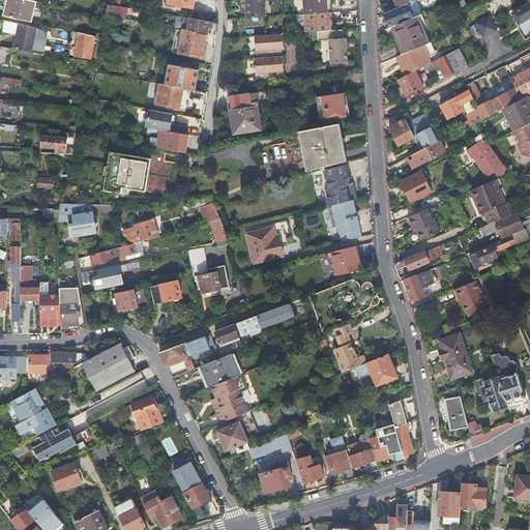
[(30,0),(5,0),(2,16),(30,22),(34,1),(30,0)]
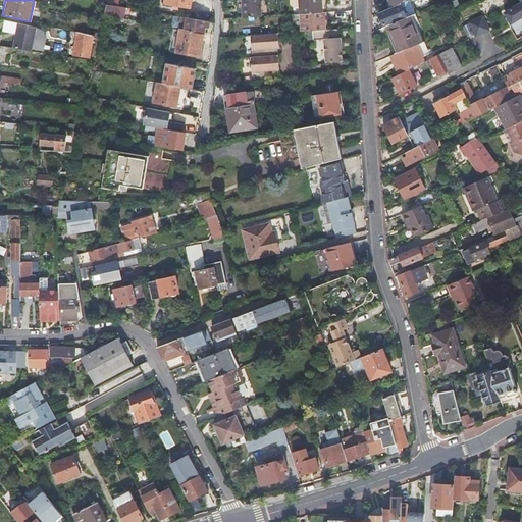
[(163,0),(162,5),(188,9),(189,0),(163,0)]
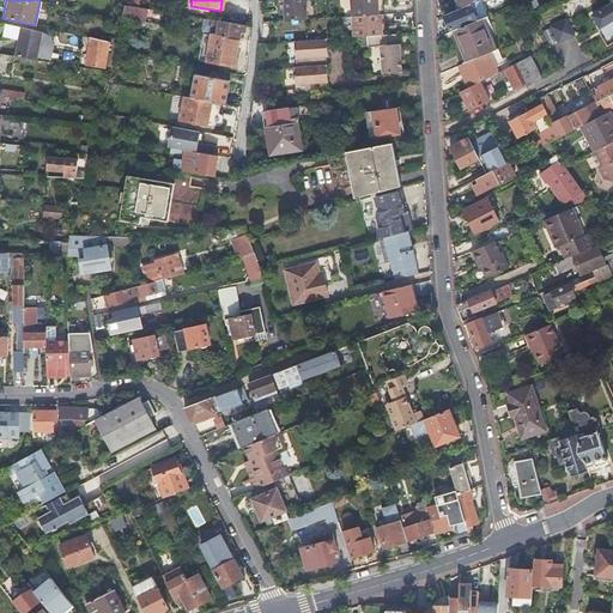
[(295,0),(279,0),(280,22),(297,20),(295,0)]
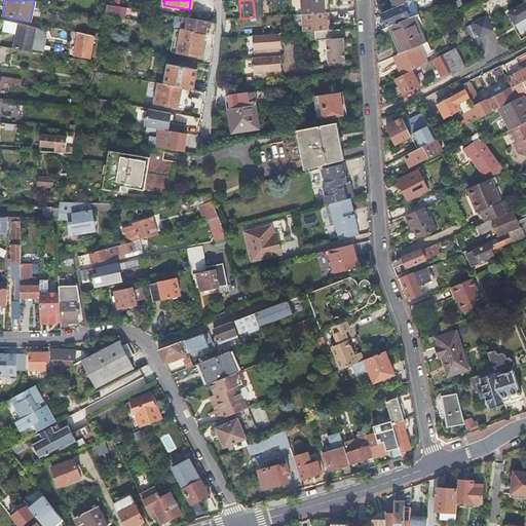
[(300,0),(301,14),(302,14),(323,13),(322,0),(300,0)]
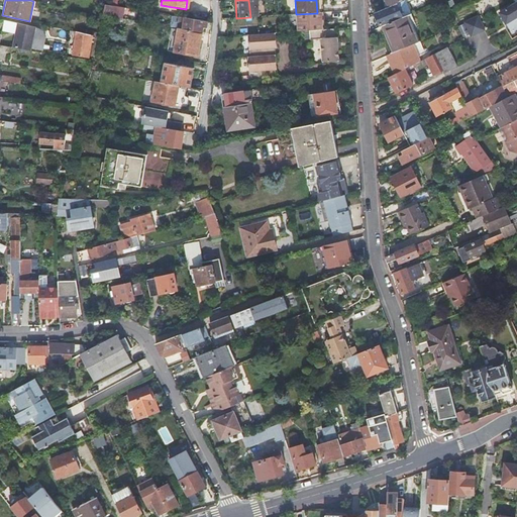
[(386,9),(396,4),(406,0),(383,0),(384,0),(386,9)]
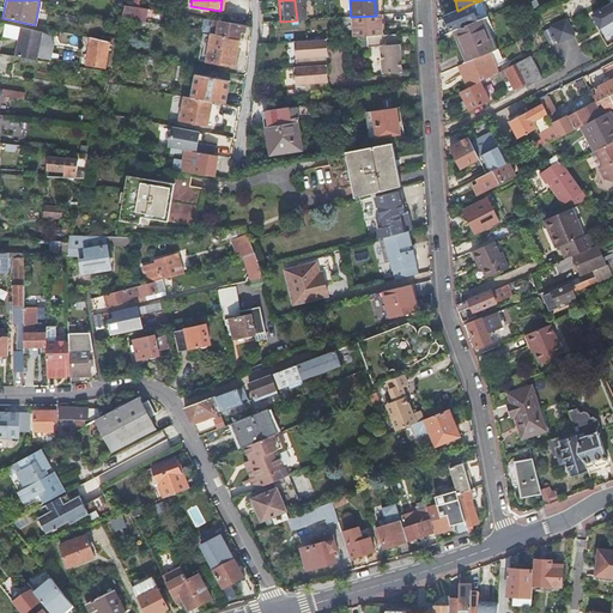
[(612,2),(592,16),(599,29),(612,20),(612,2)]
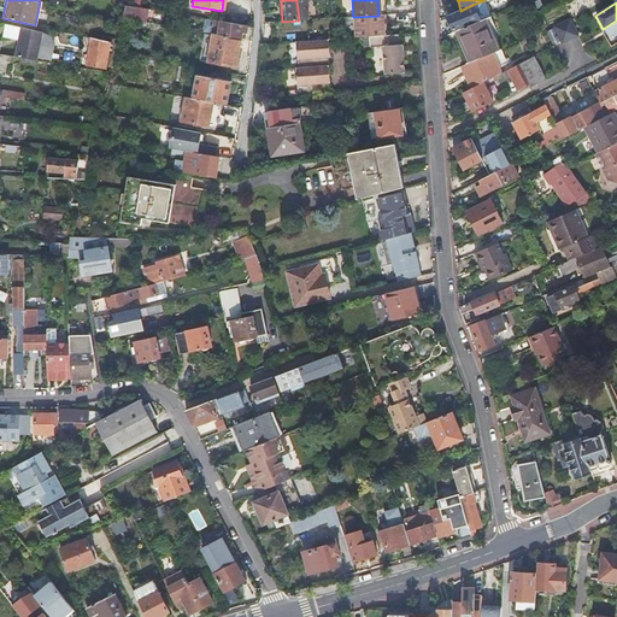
[(127,5),(123,19),(135,22),(137,12),(142,13),(142,16),(154,18),(156,10),(127,5)]
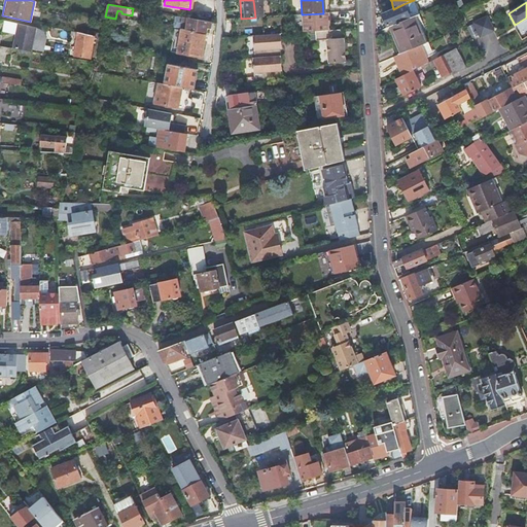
[(410,19),(403,4),(393,9),(382,13),(388,28),(391,27),(410,19)]
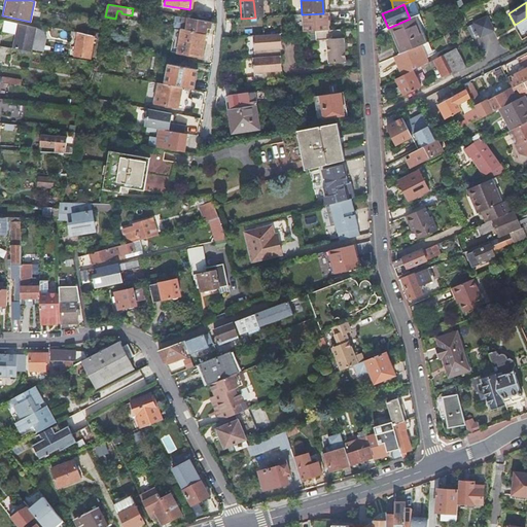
[(303,14),(304,32),(313,32),(327,31),(326,22),(326,13),(323,13),(303,14)]
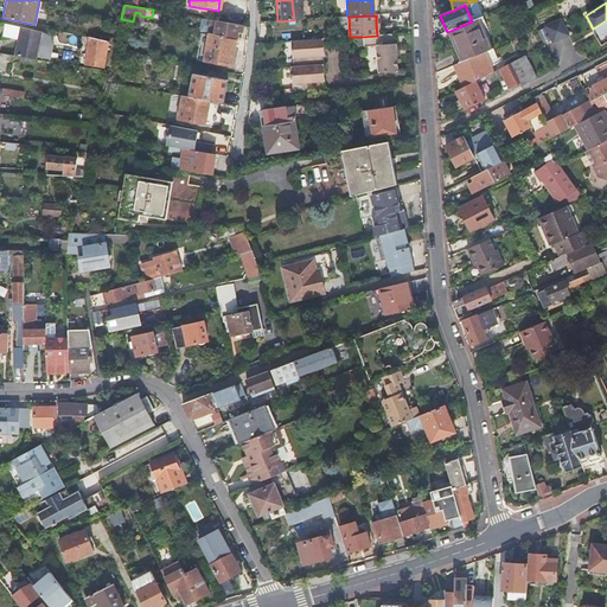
[(485,53),(492,50),(478,19),(472,21),(451,31),(458,48),(460,48),(466,61),(485,53)]
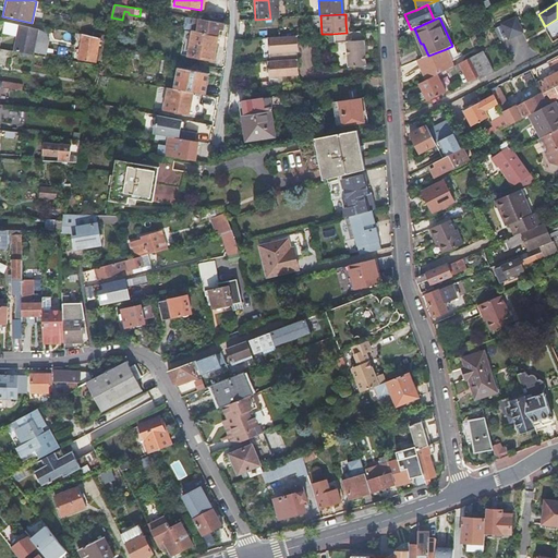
[(222,23),(198,19),(197,26),(201,26),(199,33),(215,36),(216,29),(221,31),(222,23)]
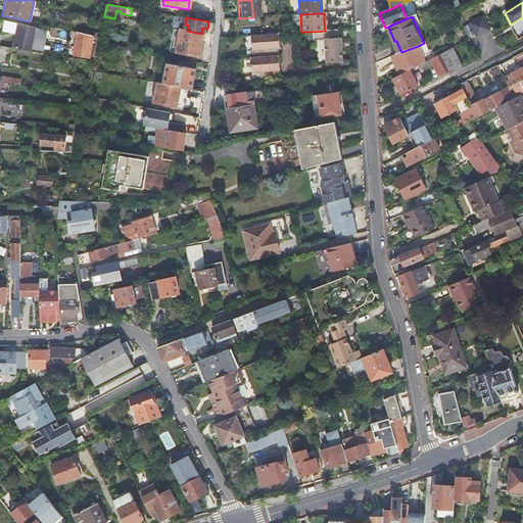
[(484,17),(471,24),(477,38),(491,31),(484,17)]
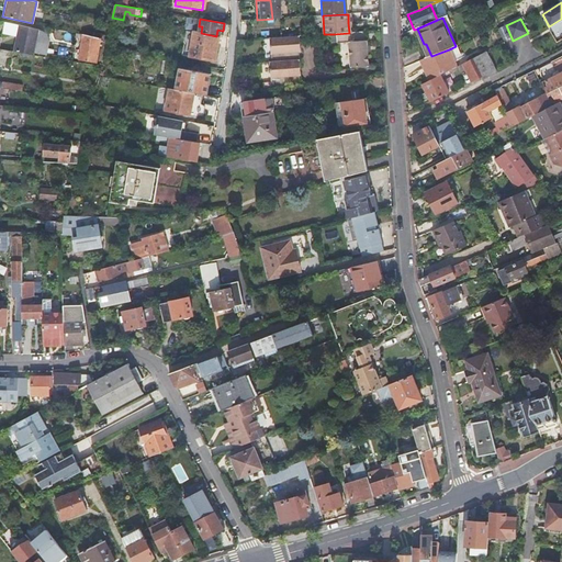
[(37,29),(17,24),(11,53),(31,56),(37,29)]
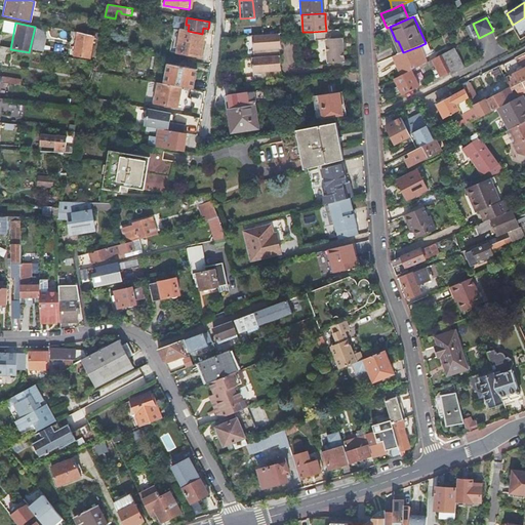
[(339,38),(338,30),(326,31),(312,32),(313,40),(324,40),(325,64),(344,62),(341,38),(339,38)]
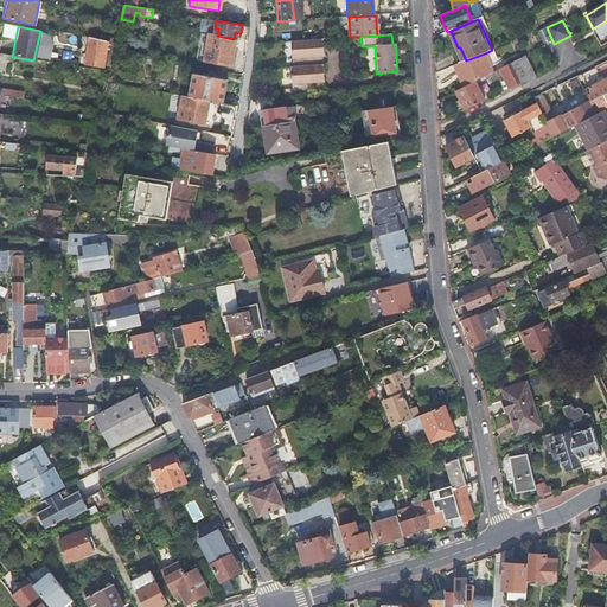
[(217,36),(212,36),(210,48),(204,46),(202,61),(229,66),(234,39),(217,36)]
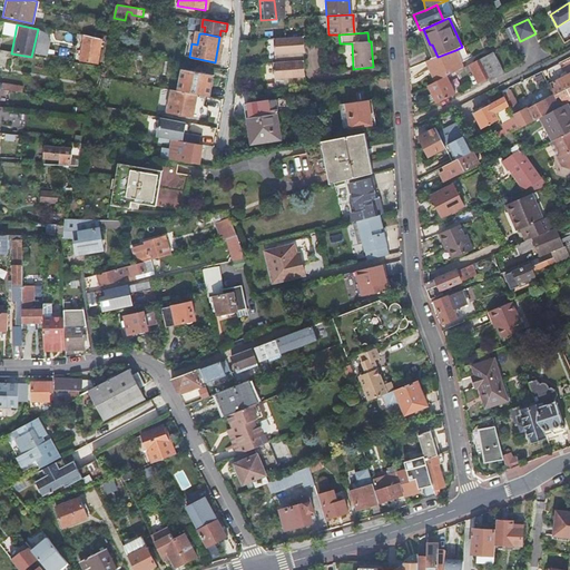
[(95,46),(96,37),(84,35),(78,60),(95,65),(97,47),(95,46)]
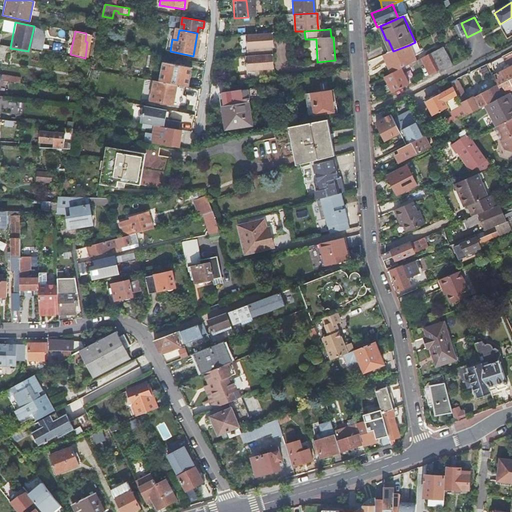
[(261,34),(241,35),(242,58),(241,58),(241,74),(242,80),(253,79),(272,77),(272,71),(273,70),(272,48),(273,48),(272,33),(261,34)]
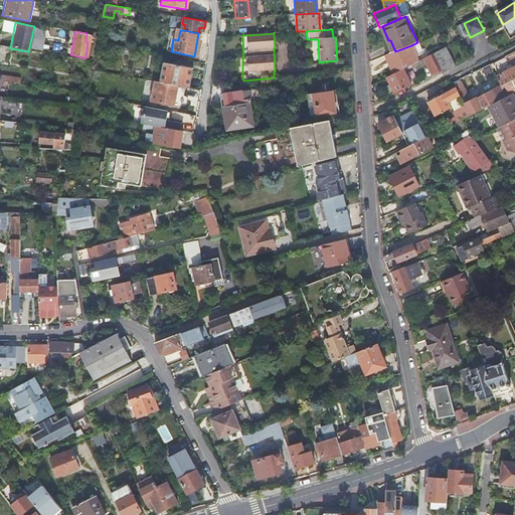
[(411,45),(395,51),(386,55),(393,74),(402,69),(417,61),(411,45)]
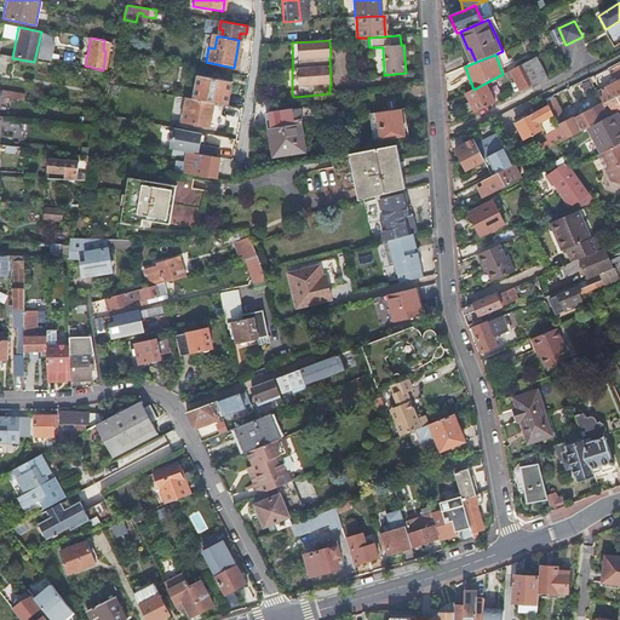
[(547,81),(535,57),(509,72),(518,91),(529,85),(532,89),(547,81)]
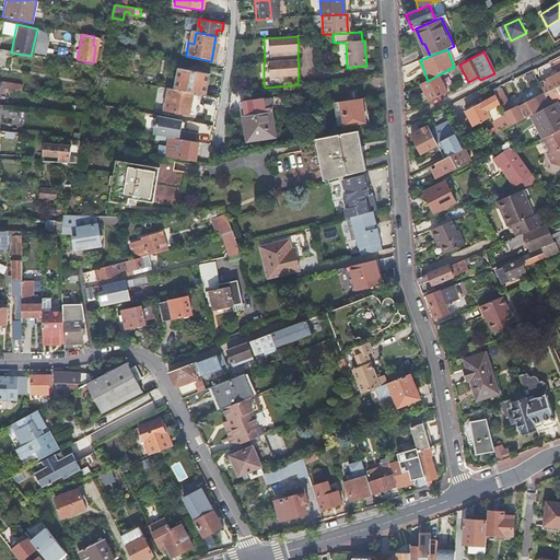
[(532,70),(536,79),(539,77),(539,76),(548,71),(544,65),(532,70)]
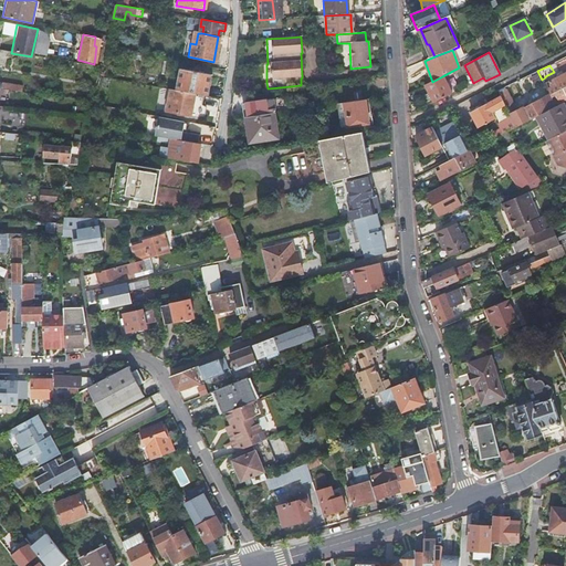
[(175,90),(194,93),(208,96),(211,75),(178,70),(175,90)]
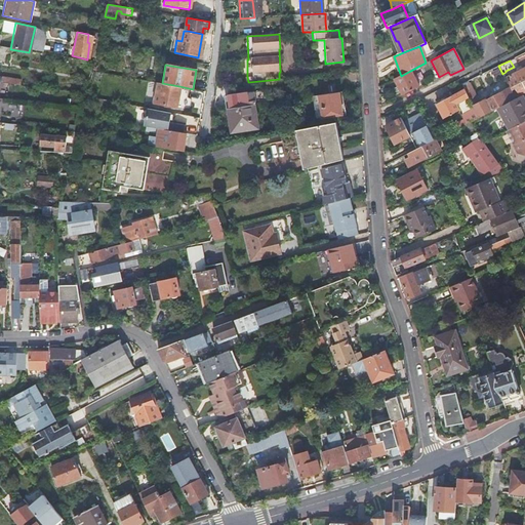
[(519,96),(524,92),(524,68),(509,77),(519,96)]
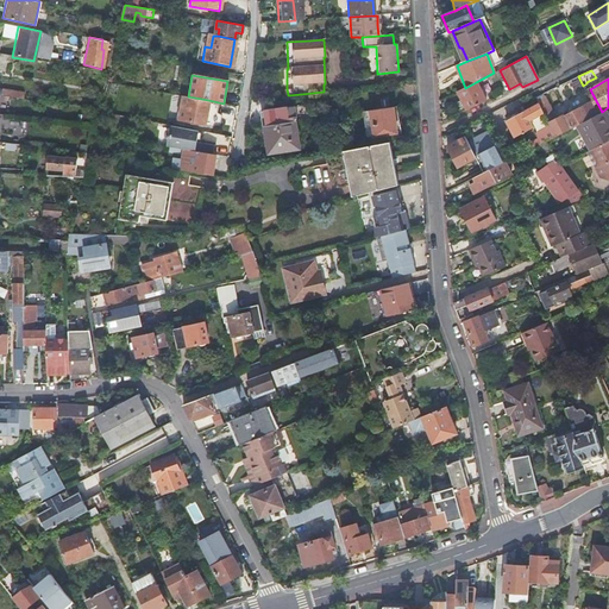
[(487,101),(476,82),(465,88),(457,92),(466,112),(487,101)]
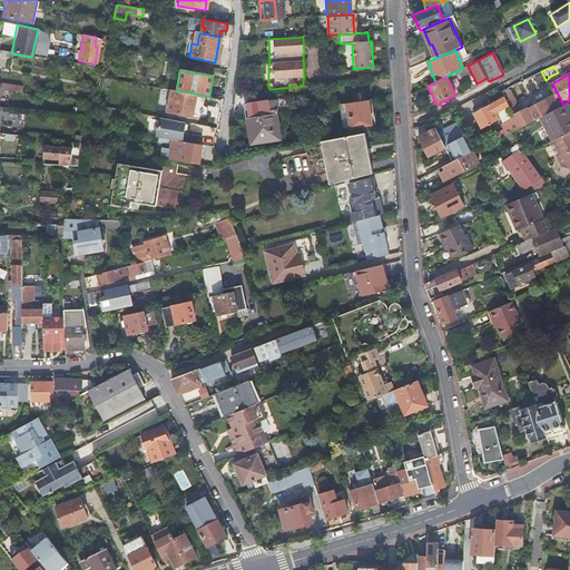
[(536,80),(539,87),(546,84),(542,77),(536,80)]
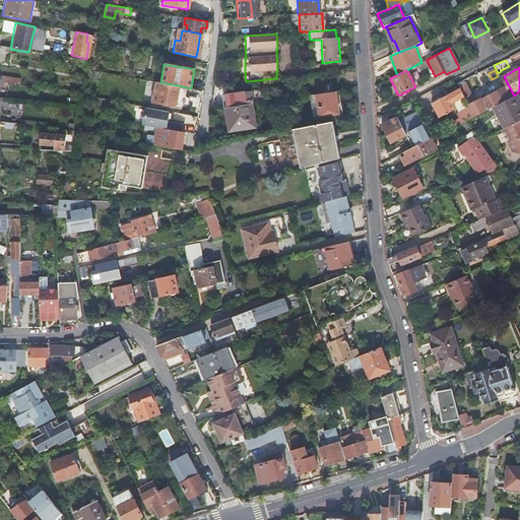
[(160,82),(155,81),(152,101),(175,105),(178,85),(160,82)]
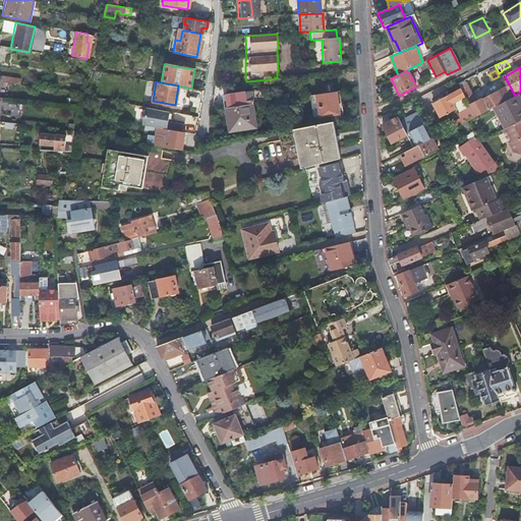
[(469,107),(474,118),(488,112),(488,110),(503,102),(503,104),(511,99),(506,89),(483,100),(482,99),(474,103),(465,83),(459,87),(461,90),(465,98),(469,107)]
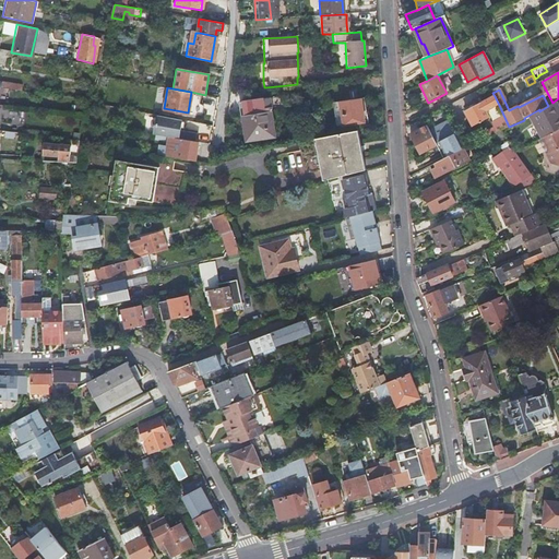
[(200,113),(209,114),(213,97),(203,95),(200,113)]
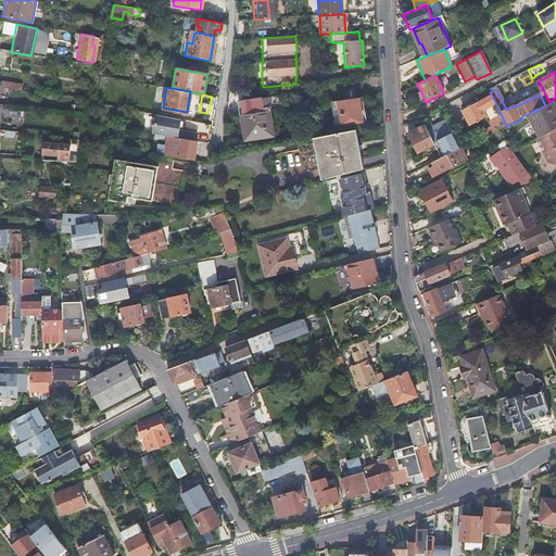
[(483,111),(496,104),(492,96),(463,112),(469,126),(485,117),(483,111)]
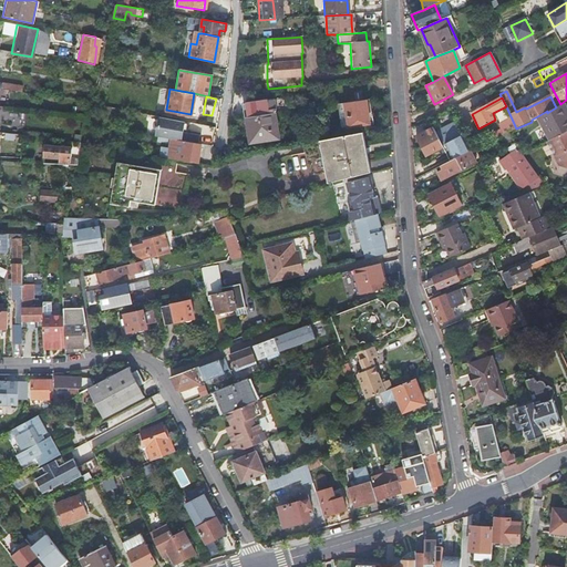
[(239,112),(240,117),(243,117),(270,113),(286,111),(285,103),(274,104),(274,103),(267,104),(266,99),(241,102),(243,112),(239,112)]
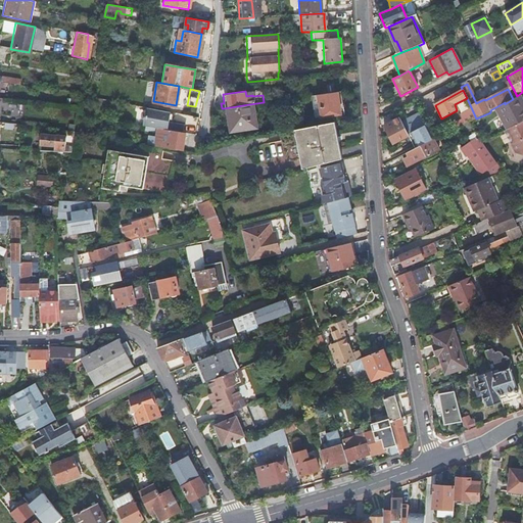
[(347,112),(344,91),(340,91),(318,95),(321,115),(347,112)]
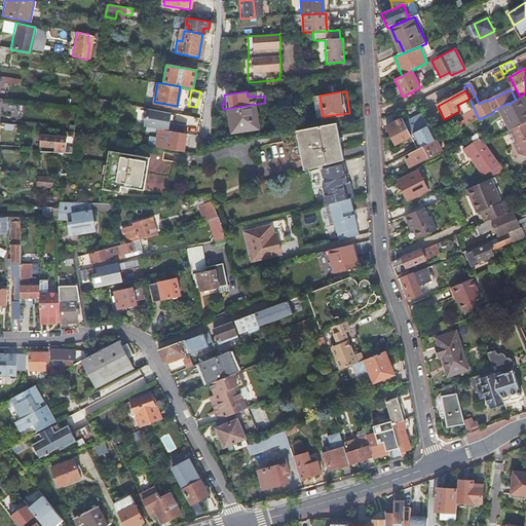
[(498,109),(510,132),(525,122),(525,106),(521,98),(516,100),(508,105),(498,109)]
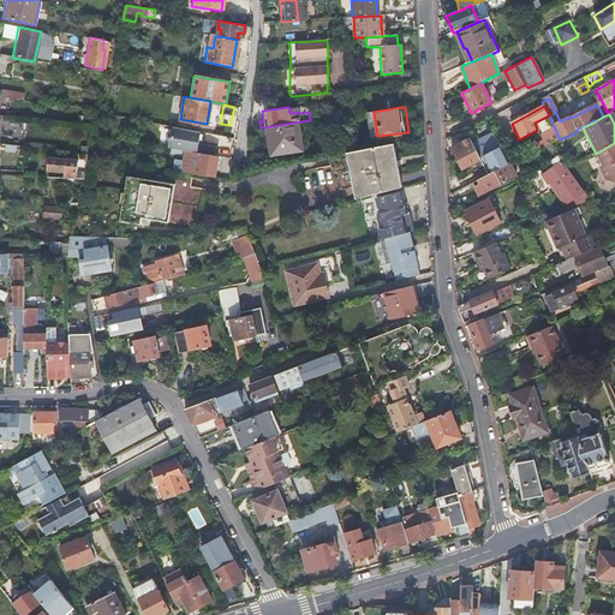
[(293,123),(263,127),(262,132),(264,155),(296,150),(293,123)]
